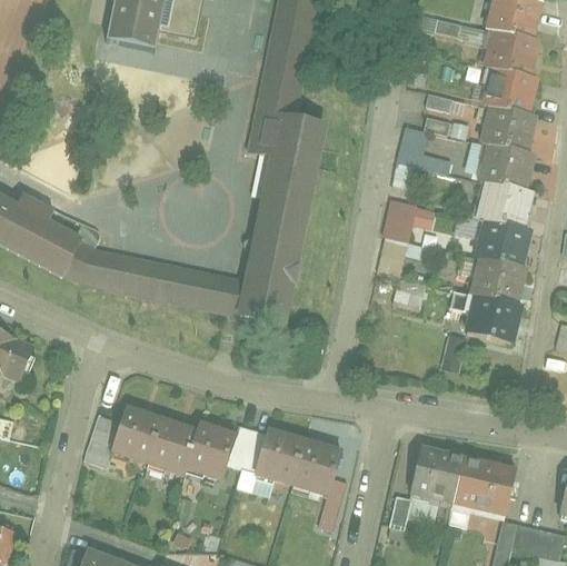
[(274,0),(242,156),(259,159),(237,272),(73,239),(0,200),(0,251),(52,279),(288,326),(329,121),(292,113),(315,0),(274,0)]
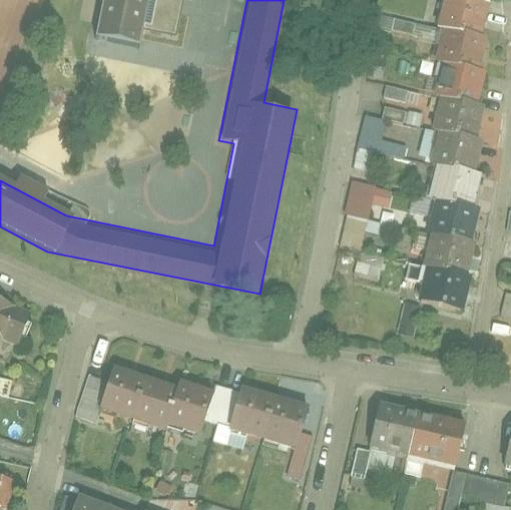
[(101,0),(93,43),(133,51),(143,0),(101,0)]
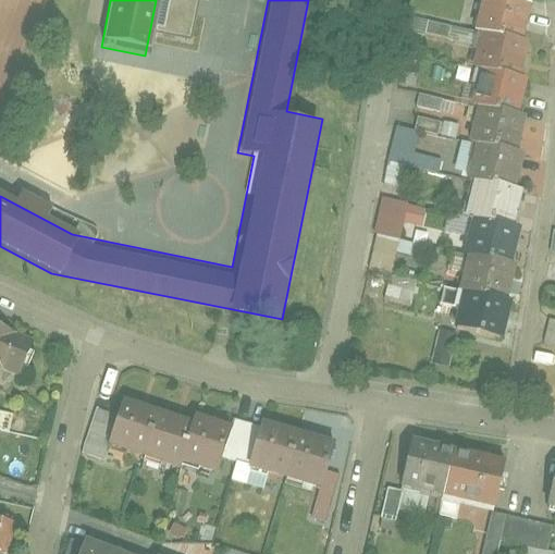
[(509,247),(518,0),(485,0),(464,323),(494,323),(509,247)]
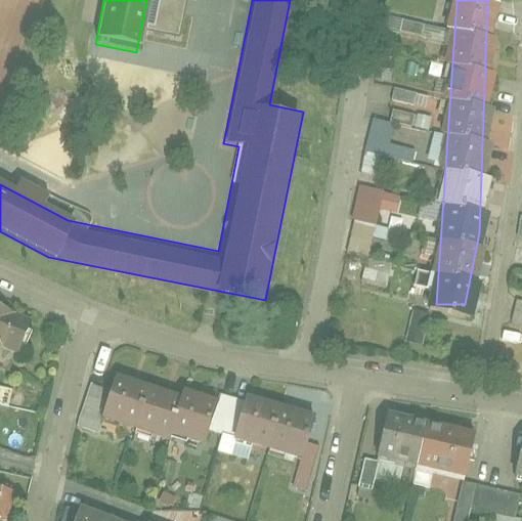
[(388,99),(422,104),(424,93),(390,88),(388,99)]
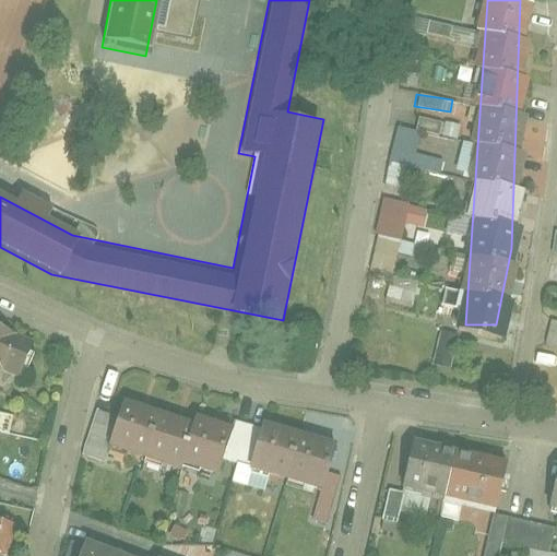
[(410,164),(412,130),(388,129),(384,182),(394,182),(395,163),(410,164)]
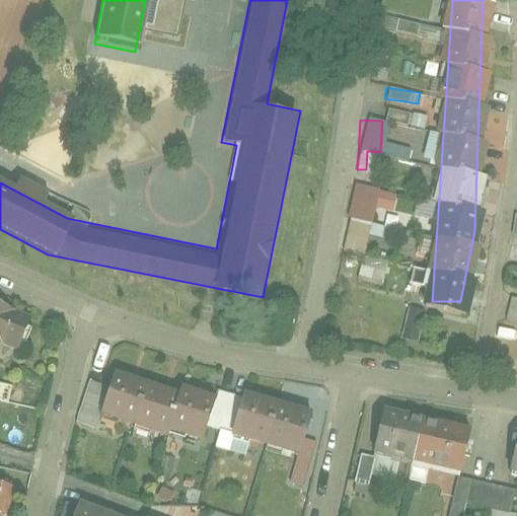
[(381,142),(379,153),(404,157),(407,146),(381,142)]
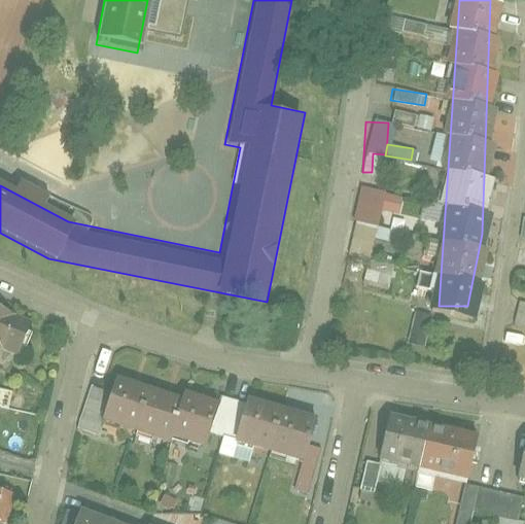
[(357,184),(344,250),(366,254),(371,236),(393,240),(395,230),(375,225),(378,210),(395,213),(399,194),(357,184)]
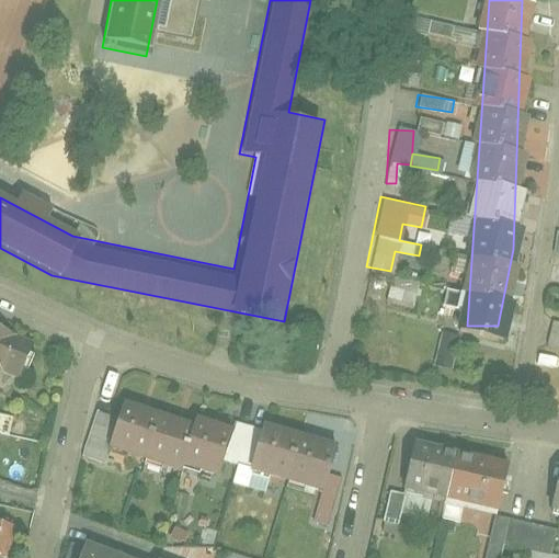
[(558,254),(558,279),(558,286),(558,229),(554,229),(549,253),(558,254)]
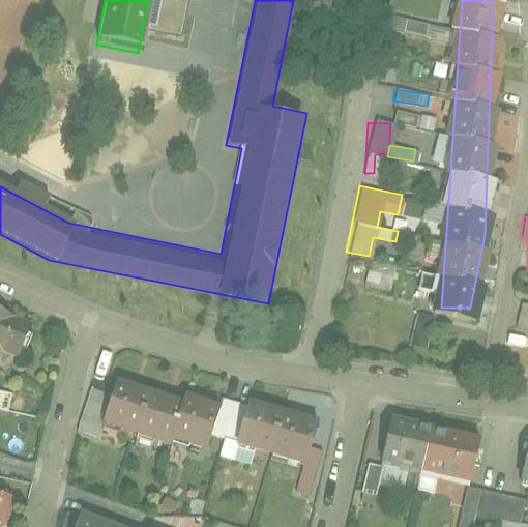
[(527,303),(519,301),(514,324),(527,327),(527,303)]
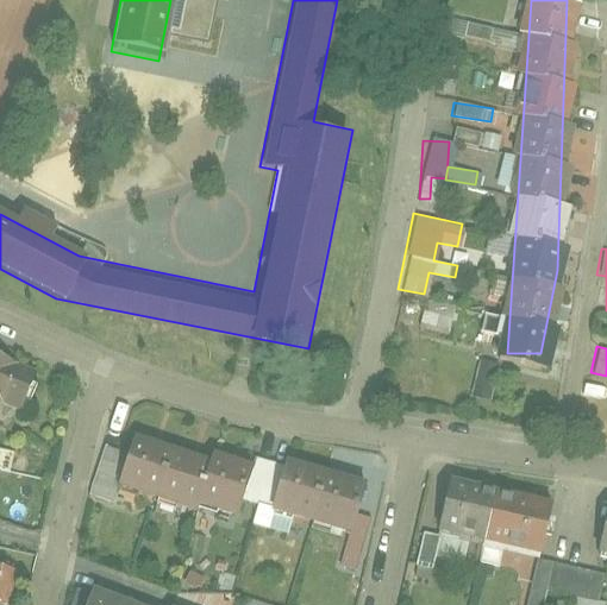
[(37,371),(0,352),(0,424),(7,429),(37,371)]
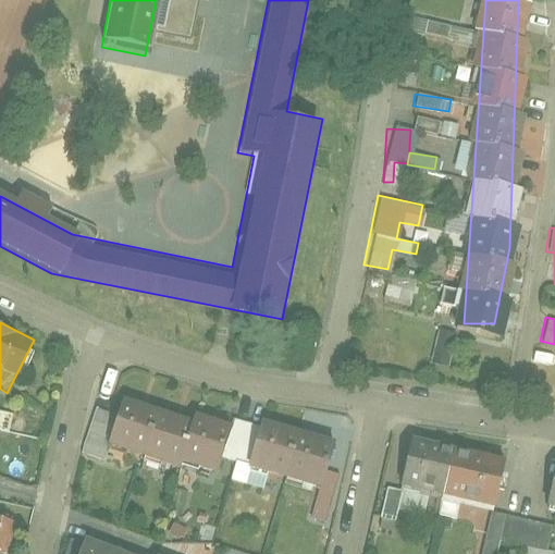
[(227,458),(323,484),(334,441),(266,423),(264,430),(176,407),(175,413),(103,394),(89,450),(151,466),(155,455),(223,474),(227,458)]
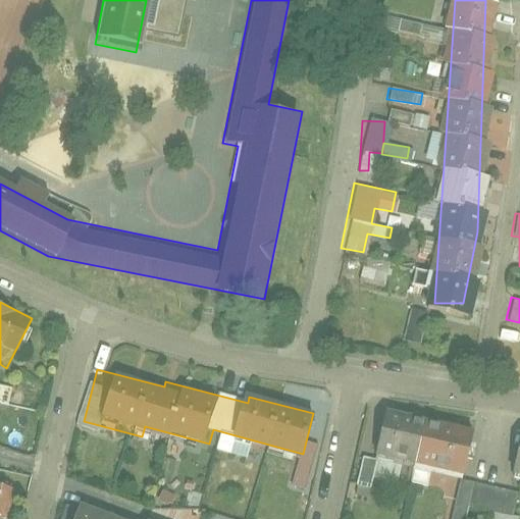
[(472,474),(480,434),(376,412),(367,452),(472,474)]
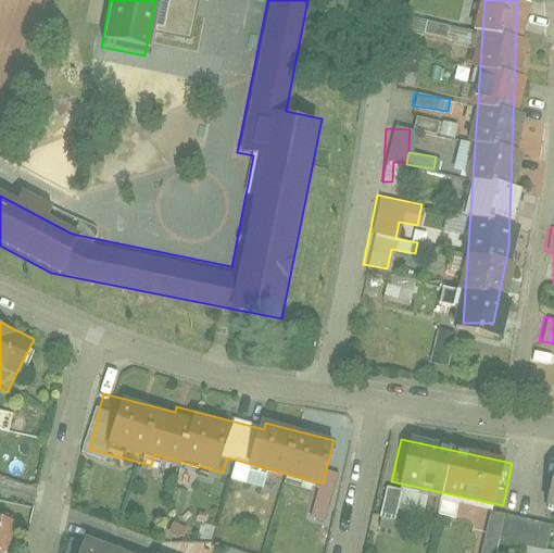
[(0,552),(2,552),(5,552),(17,510),(0,505),(0,552)]
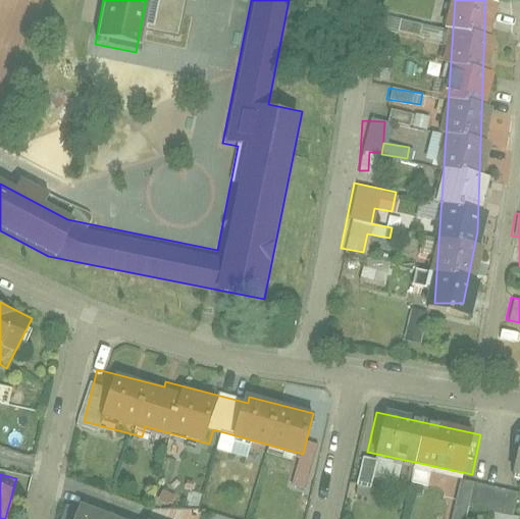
[(497,518),(502,518),(508,489),(447,478),(442,509),(497,518)]
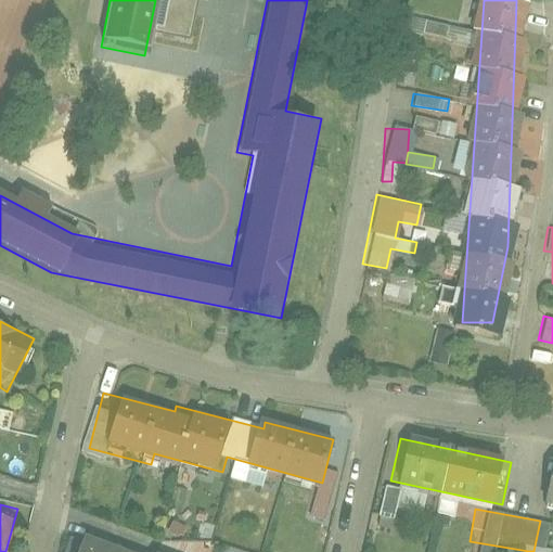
[(137,551),(82,536),(77,551),(137,551)]
